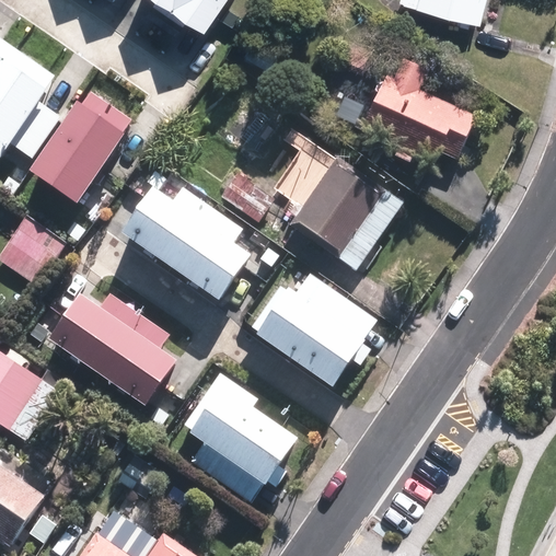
[(157,0),(170,10),(176,0),(157,0)]
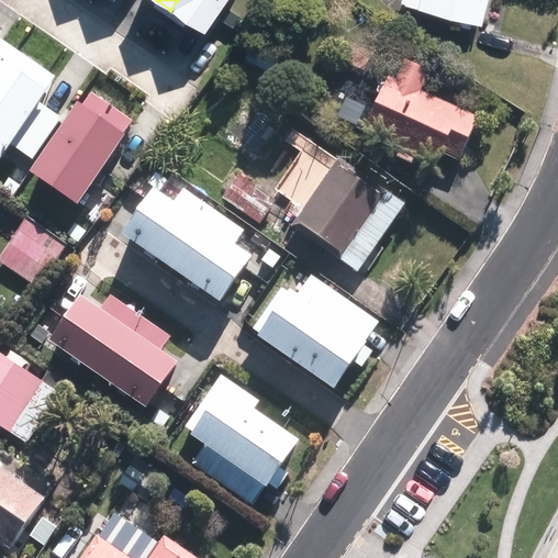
[(177,0),(170,10),(204,36),(231,0),(177,0)]
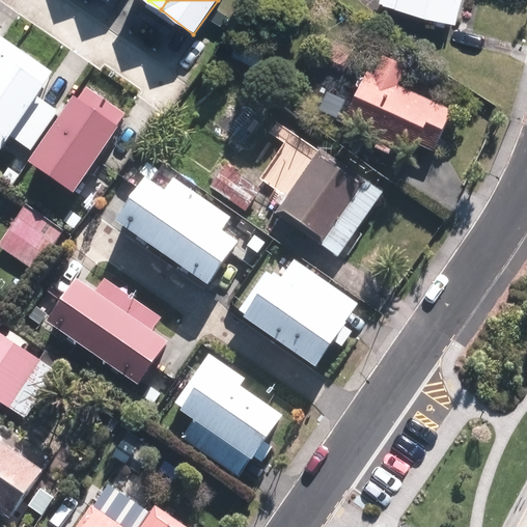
[(391,0),(455,17),(460,0),(391,0)]
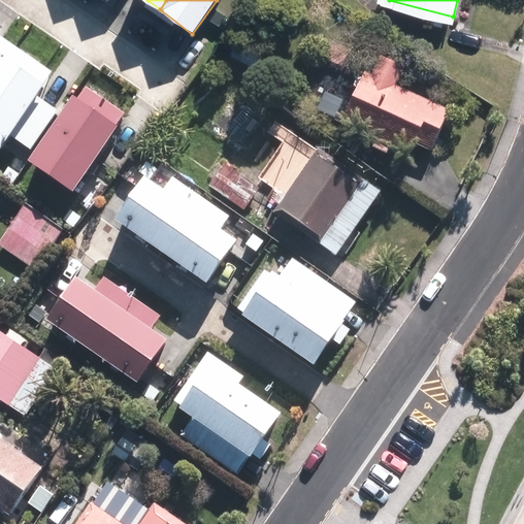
[(397,80),(405,62),(382,51),(372,71),(366,68),(342,119),(410,152),(416,138),(431,145),(451,104),(397,80)]
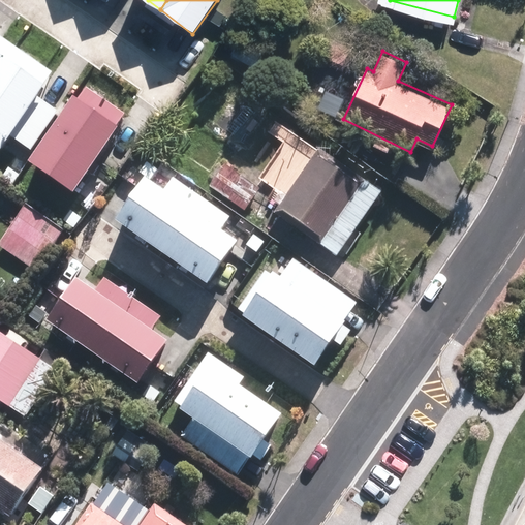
[(0,76),(10,62),(0,54),(0,76)]
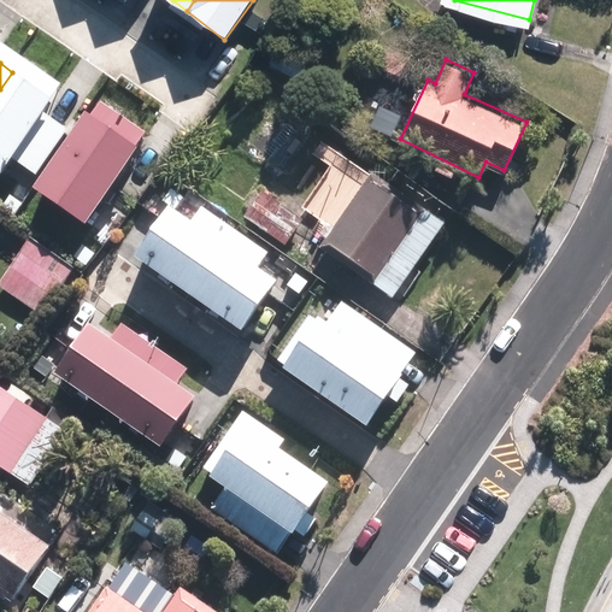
[(0,166),(49,101),(12,72),(0,89),(0,166)]
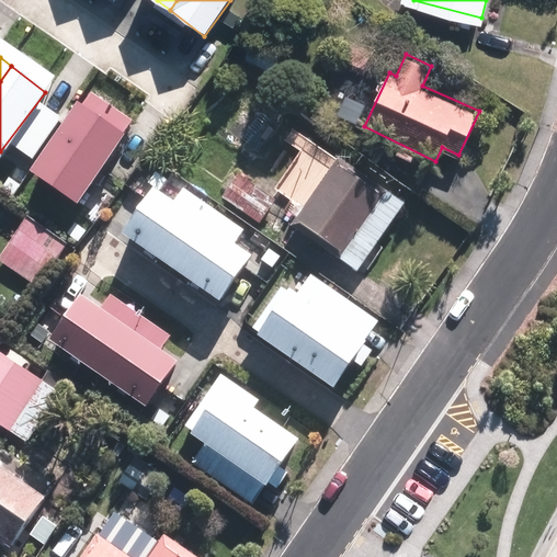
[(71,199),(121,128),(117,126),(125,115),(87,88),(79,99),(75,97),(25,166),(71,199)]
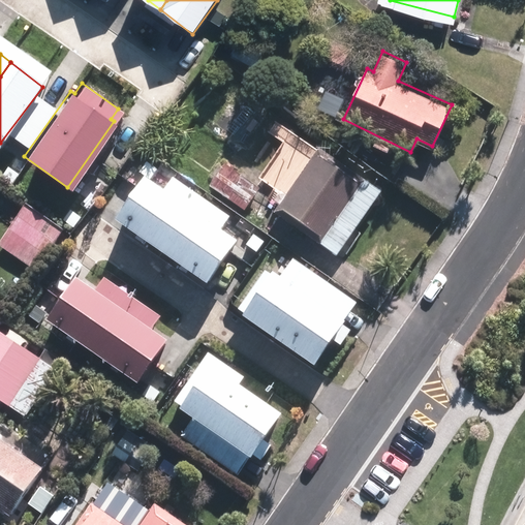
[(382,187),(319,144),(275,208),(338,251),(382,187)]
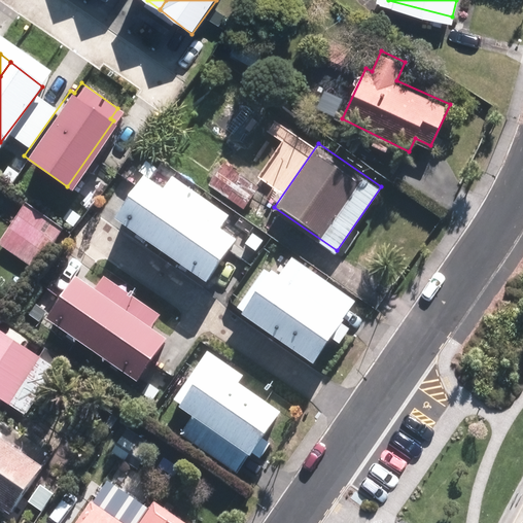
[(224,158),(208,181),(243,206),(259,182),(224,158)]
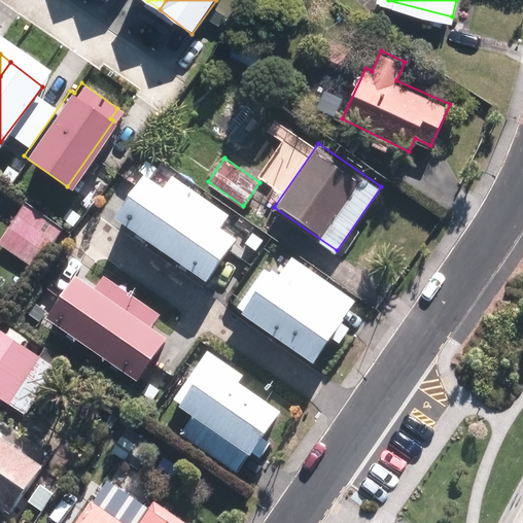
[(160,184),(141,171),(110,214),(161,250),(200,196),(169,173),(160,184)]
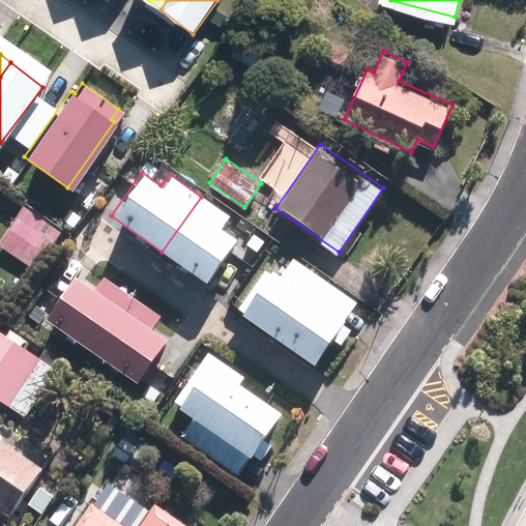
[(202,280),(233,237),(216,226),(226,213),(201,197),(162,252),(202,280)]
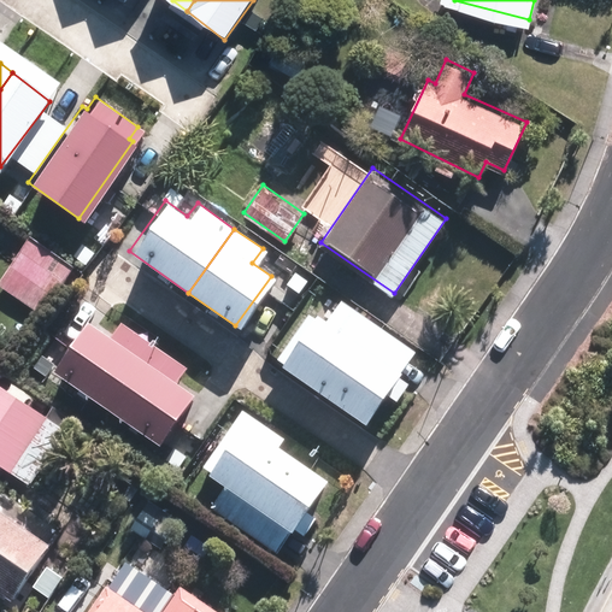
[(72,264),(29,234),(0,275),(0,282),(39,310),(72,264)]
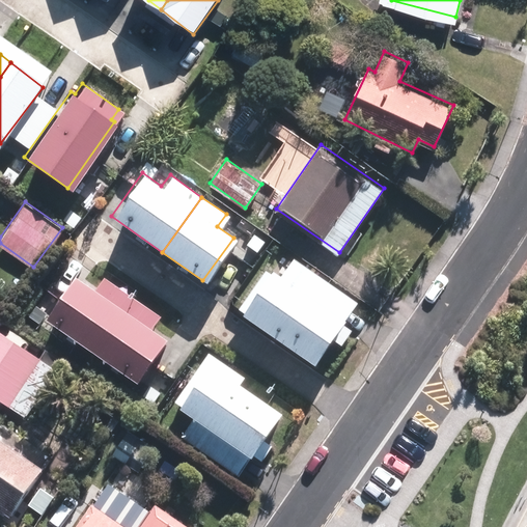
[(282,268),(273,261),(238,311),(277,340),(313,290),(321,279),(289,256),(282,268)]
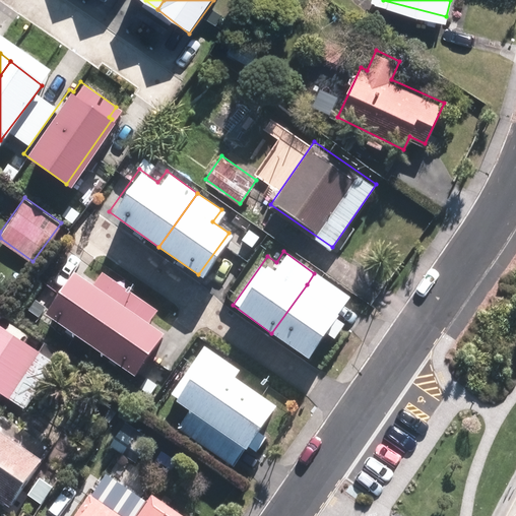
[(88,282),(68,268),(40,309),(89,344),(118,304),(128,291),(98,269),(88,282)]
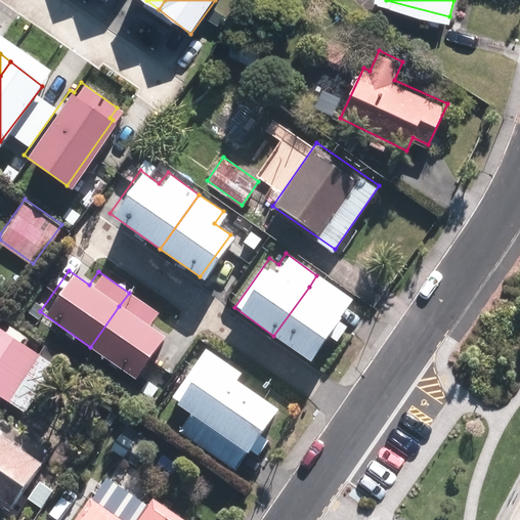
[(304,357),(347,297),(316,275),(309,287),(273,336),(304,357)]
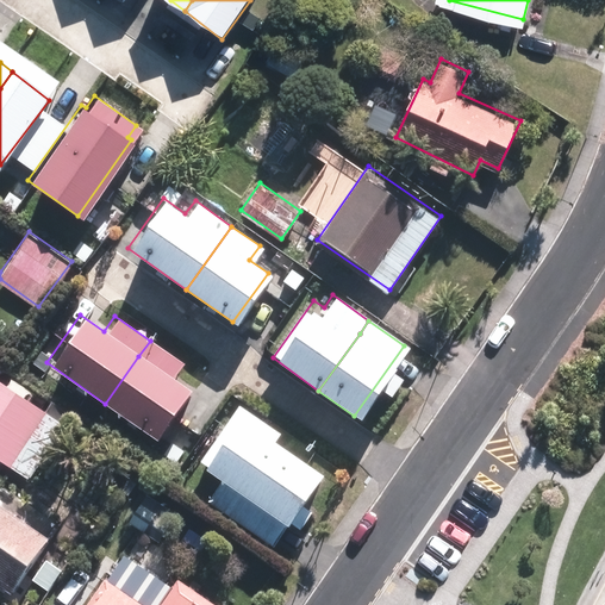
[(158,442),(192,394),(167,376),(179,361),(150,341),(138,356),(105,404),(158,442)]
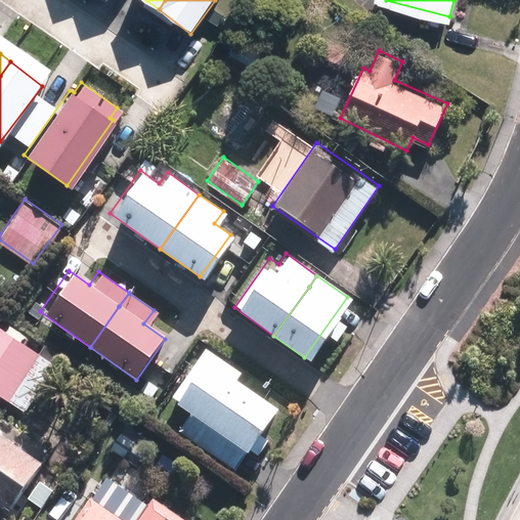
[(41,353),(0,325),(0,393),(9,399),(41,353)]
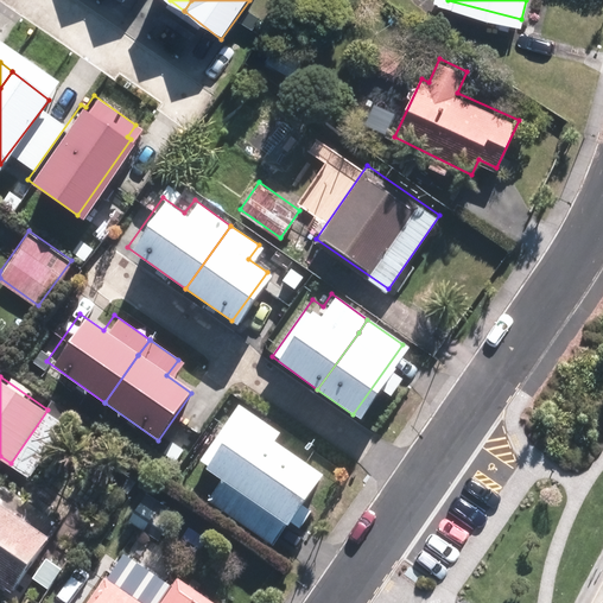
[(277,448),(233,417),(200,463),(217,476),(204,494),(229,512),(277,448)]
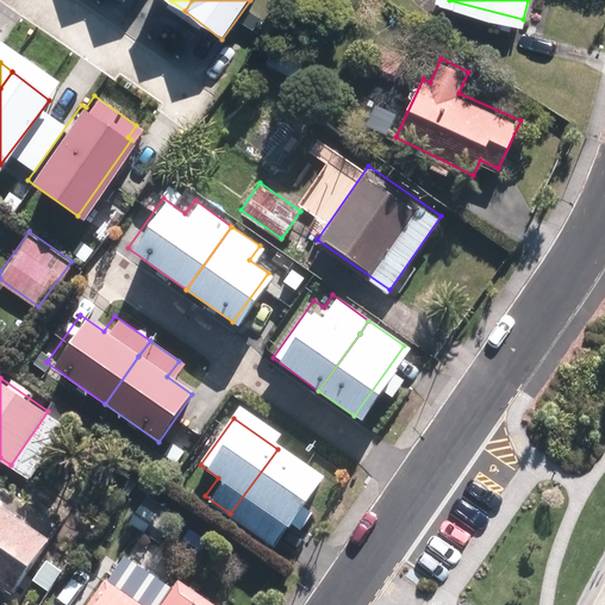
[(269,541),(316,476),(278,449),(230,513),(269,541)]
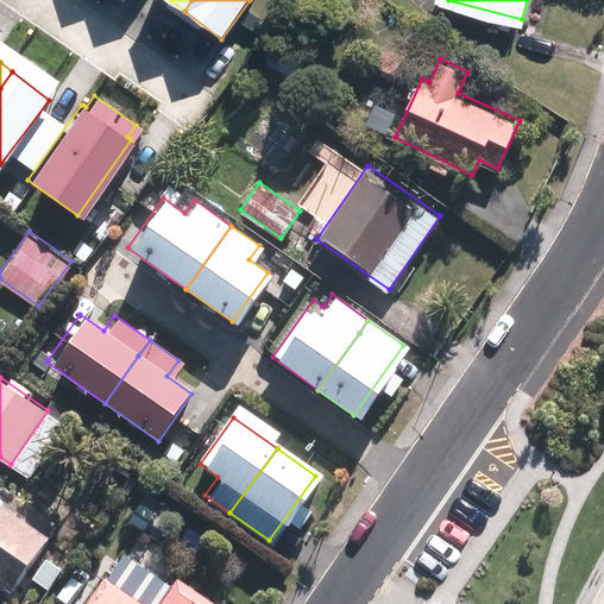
[(50,536),(0,501),(0,583),(13,591),(50,536)]
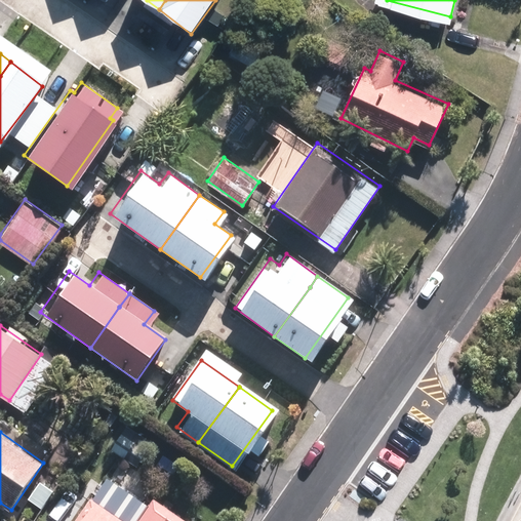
[(133,432),(123,446),(135,455),(146,441),(133,432)]
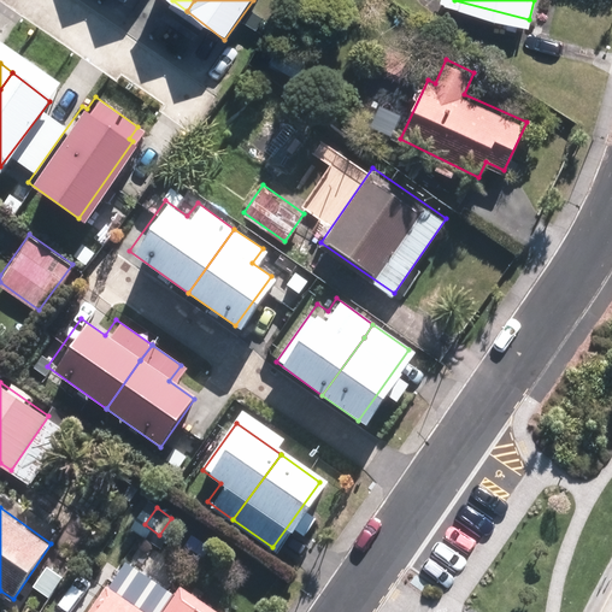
[(58,549),(51,559),(63,568),(70,558),(58,549)]
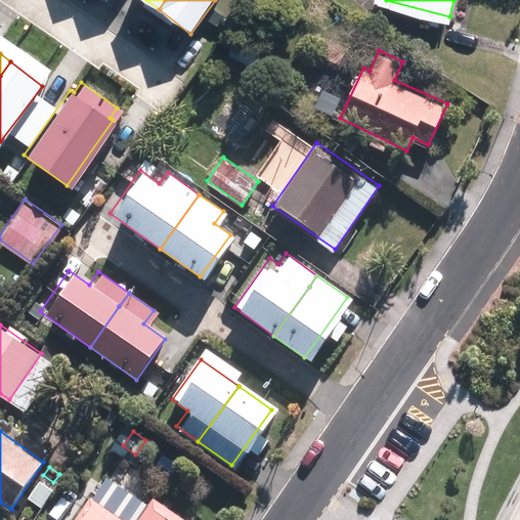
[(129,519),(91,494),(73,519),(129,519)]
